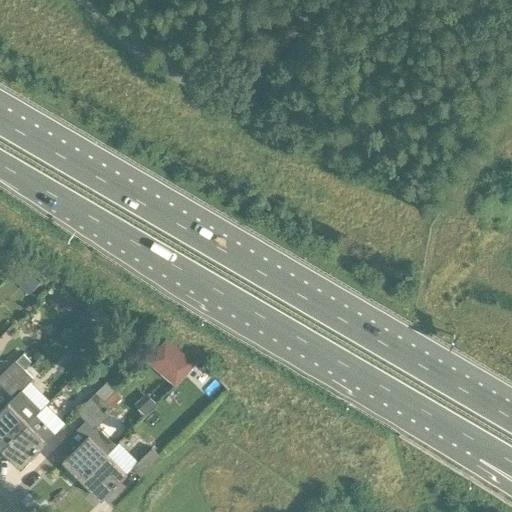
[(22,267),(12,278),(19,284),(29,273),(22,267)]
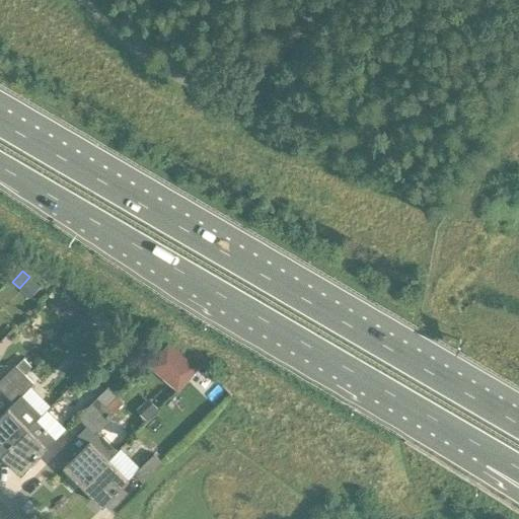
[(68,305),(59,297),(52,306),(62,313),(68,305)]
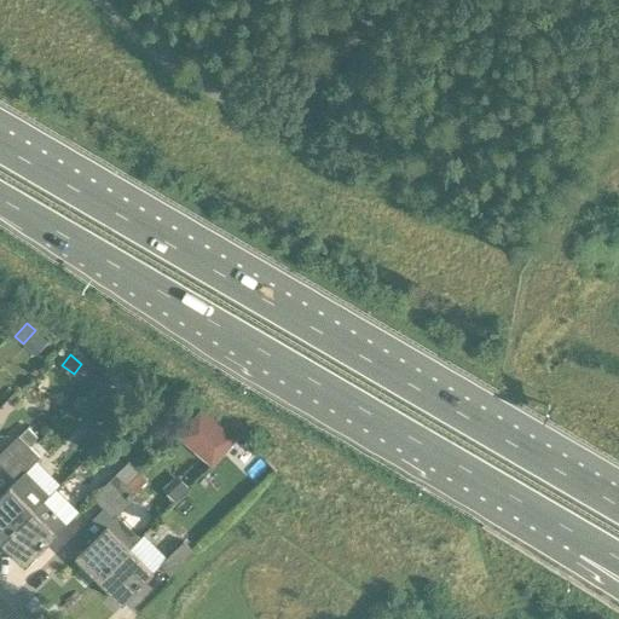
[(123,385),(115,377),(110,383),(120,391),(123,385)]
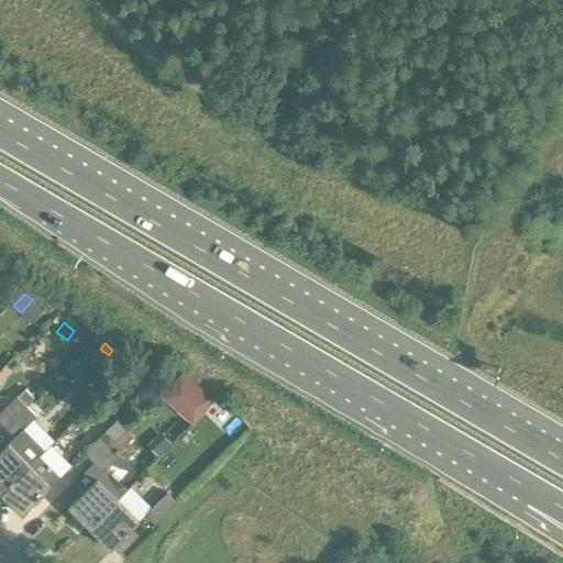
[(185,371),(165,398),(200,423),(220,396),(185,371)]
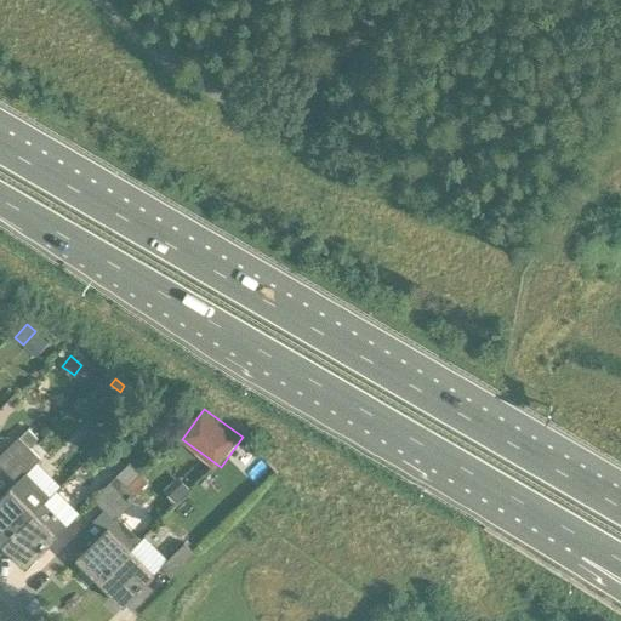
[(0,468),(4,472),(28,449),(38,439),(28,428),(17,438),(0,454),(0,468)]
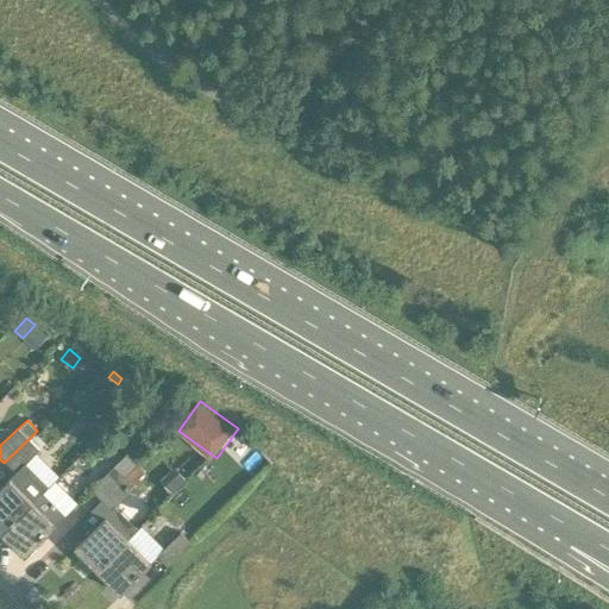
[(0,531),(30,502),(42,494),(49,487),(26,463),(38,451),(27,440),(4,463),(14,473),(0,487),(0,531)]
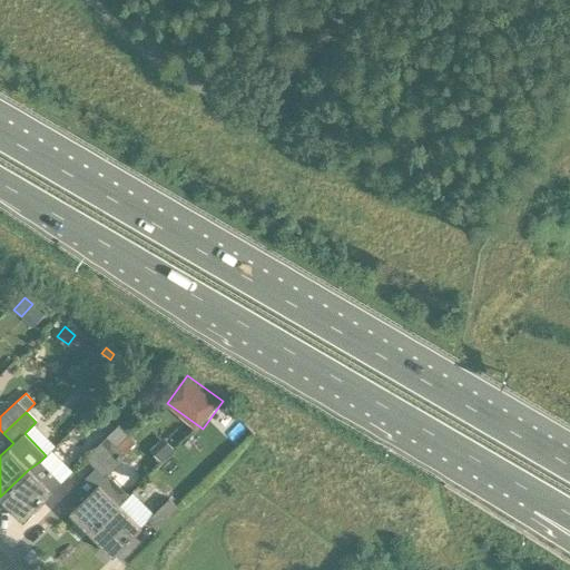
[(107,436),(117,446),(128,435),(118,425),(107,436)]
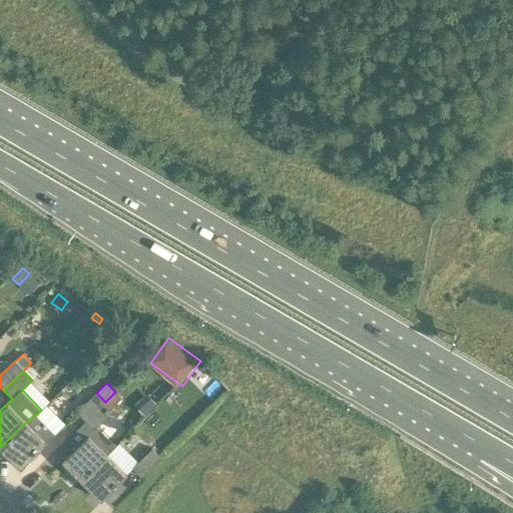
[(121,399),(115,392),(105,402),(111,408),(121,399)]
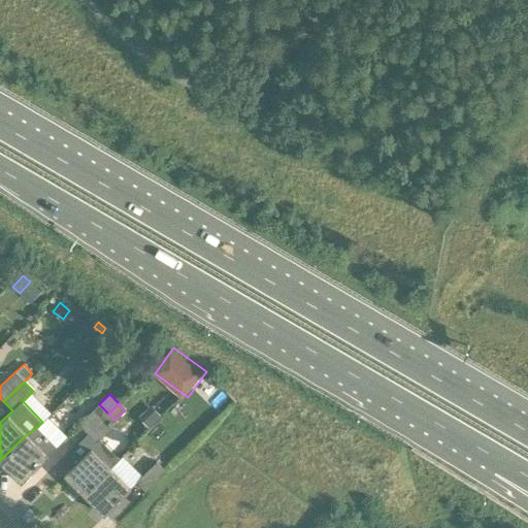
[(87,435),(108,414),(99,404),(95,407),(77,425),(87,435)]
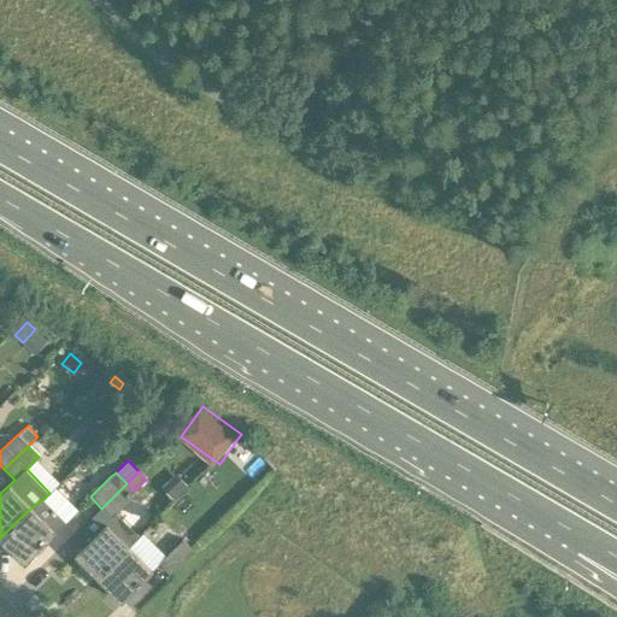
[(187,488),(178,479),(164,492),(172,501),(187,488)]
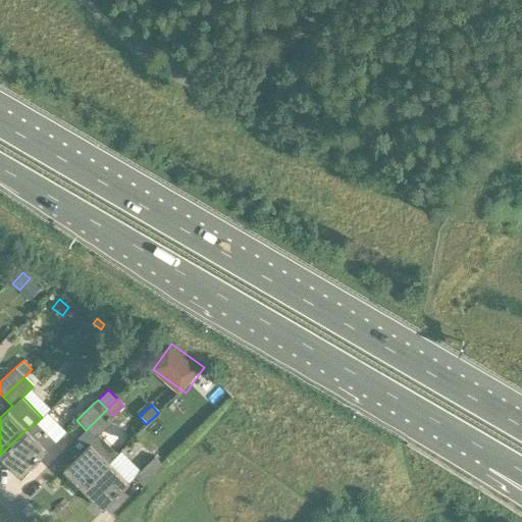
[(82,489),(108,464),(118,454),(99,434),(105,428),(113,422),(116,418),(113,415),(107,409),(86,430),(94,438),(62,470),(82,489)]
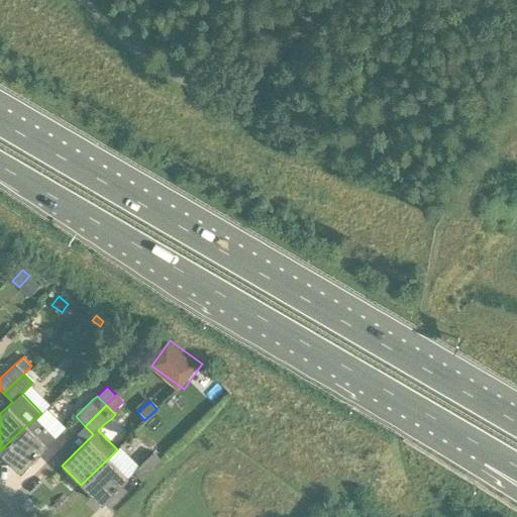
[(25,426),(0,450),(0,453),(18,474),(55,438),(35,419),(25,426)]
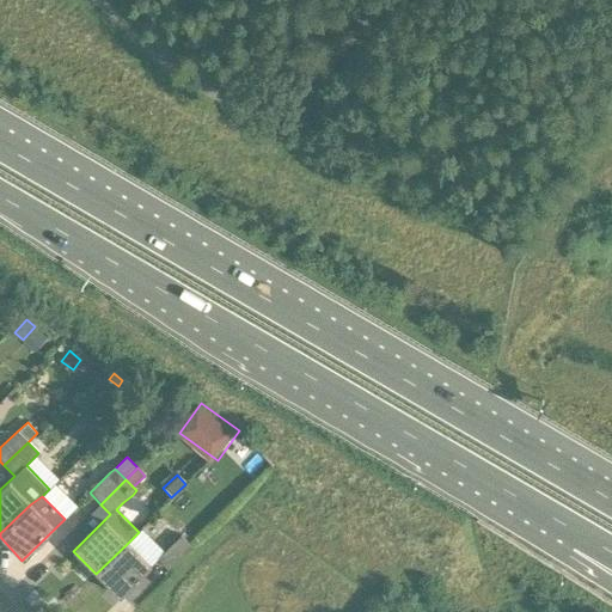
[(166,570),(190,548),(179,537),(155,560),(166,570)]
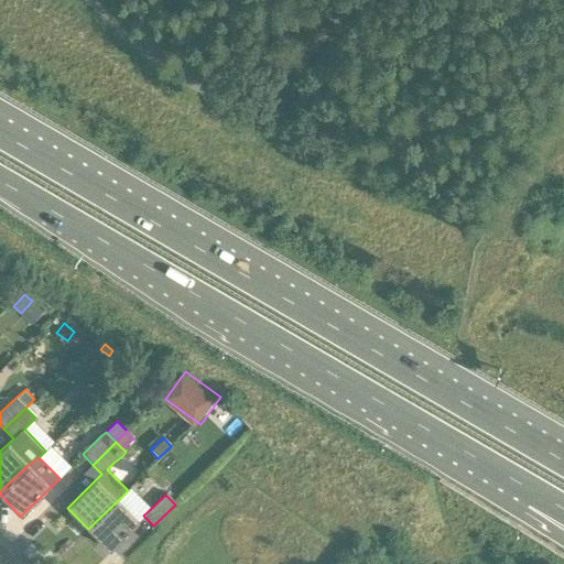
[(117,501),(88,529),(109,551),(138,522),(117,501)]
